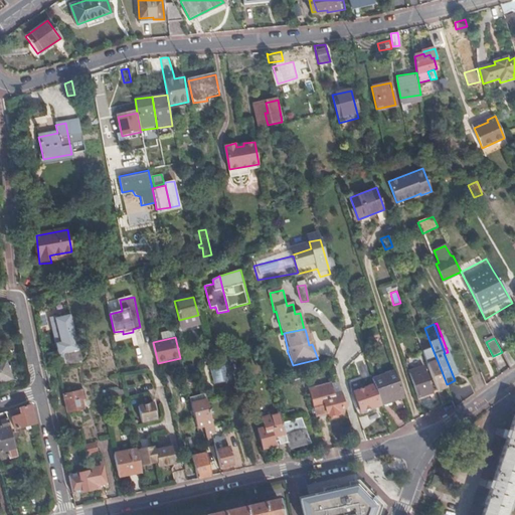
[(79,360),(75,339),(68,341),(71,351),(62,352),(65,363),(79,360)]
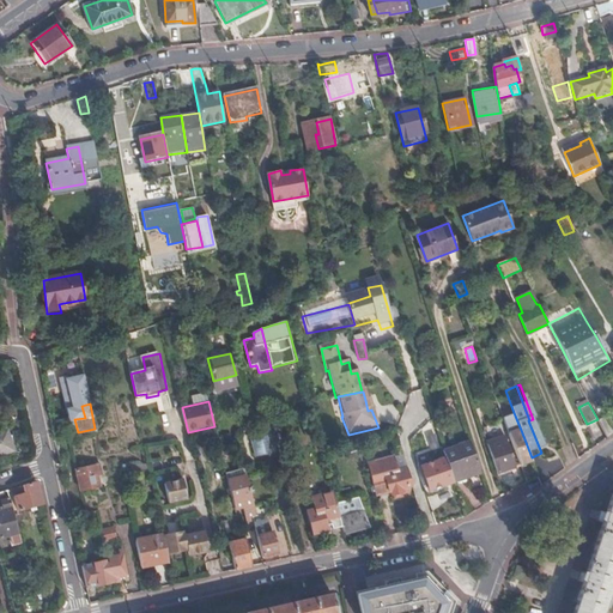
[(515,416),(513,410),(504,413),(507,419),(515,416)]
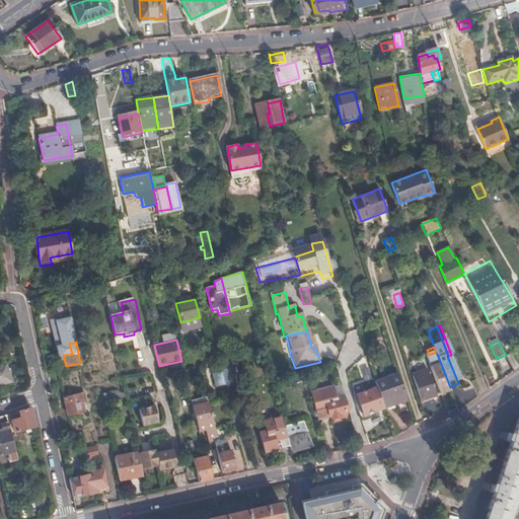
[(227,360),(216,363),(221,384),(232,382),(227,360)]
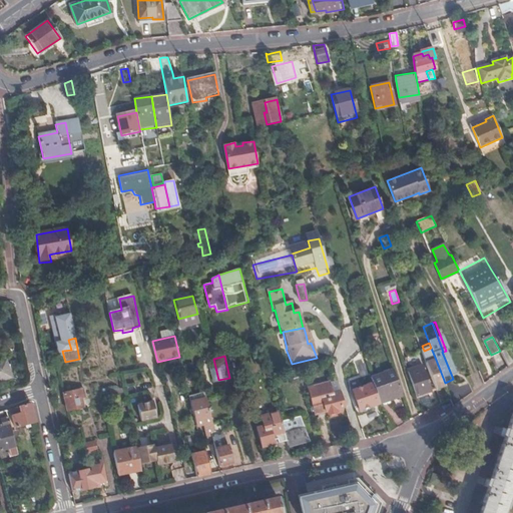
[(218,380),(213,359),(208,360),(213,382),(218,380)]
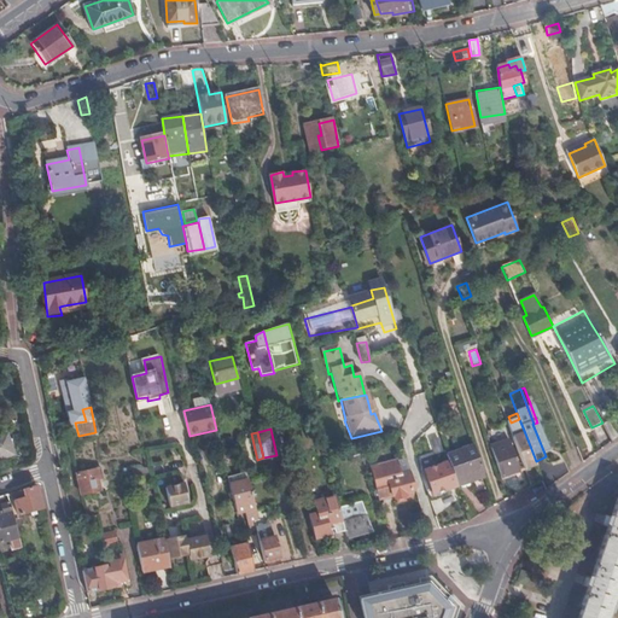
[(537,465),(536,461),(525,433),(512,437),(524,470),(537,465)]
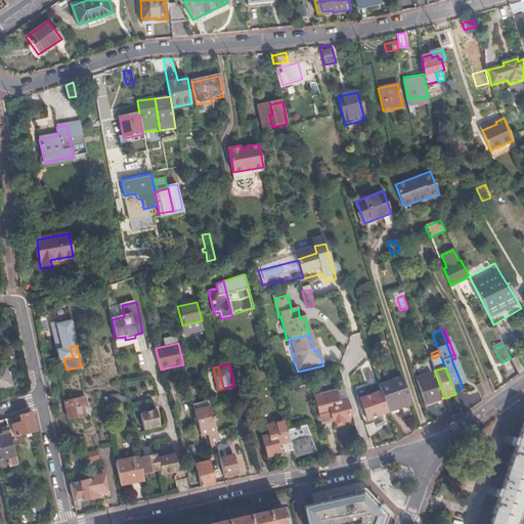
[(4,368),(0,369),(0,387),(9,385),(4,368)]
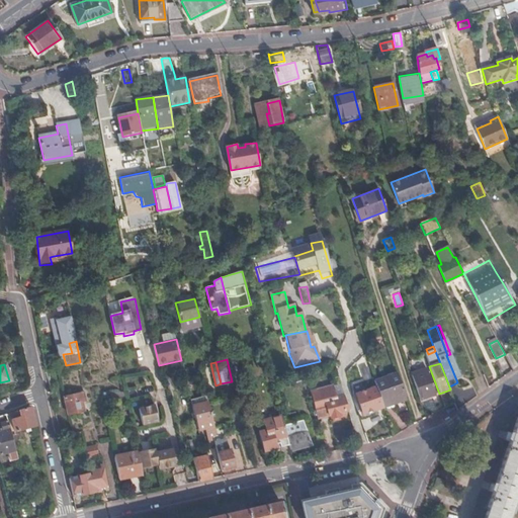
[(412,375),(420,400),(434,395),(426,371),(412,375)]
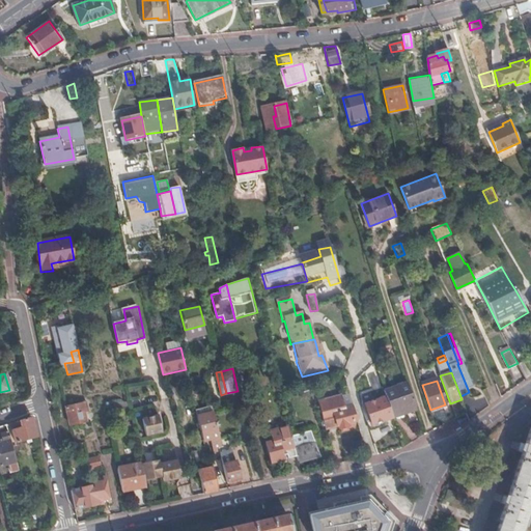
[(385,393),(387,399),(393,419),(415,412),(407,386),(385,393)]
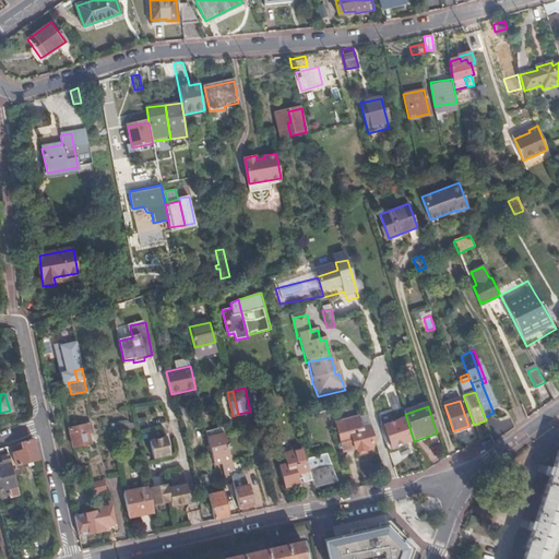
[(371,440),(375,440),(371,431),(364,432),(360,419),(337,426),(342,443),(352,441),(355,451),(357,451),(357,454),(367,452),(367,448),(372,447),(371,440)]
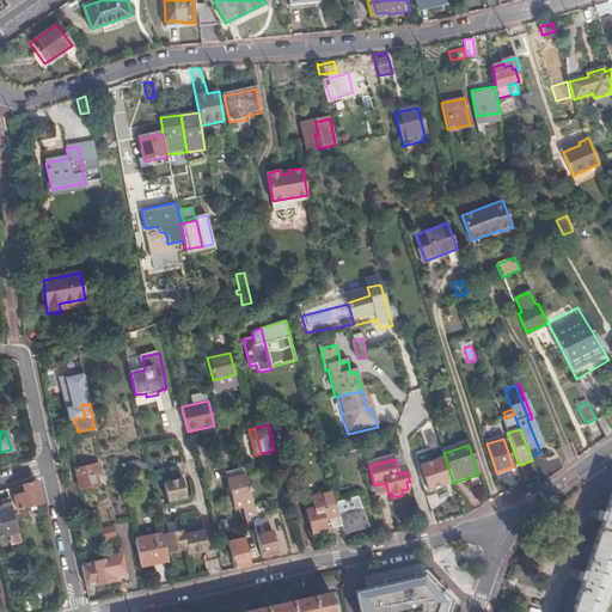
[(101,469),(98,460),(93,463),(93,464),(75,469),(80,489),(98,484),(96,469),(101,469)]
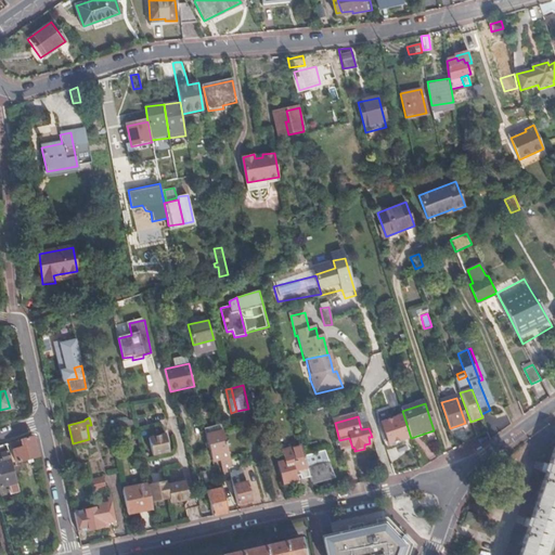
[(388,447),(411,439),(411,438),(404,417),(381,425),(388,447)]
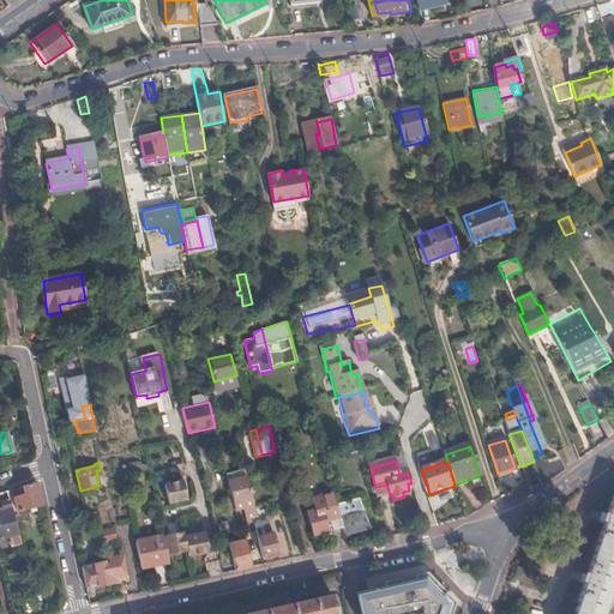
[(248,488),(246,480),(245,475),(227,480),(232,499),(239,497),(241,504),(245,516),(254,513),(246,488),(248,488)]
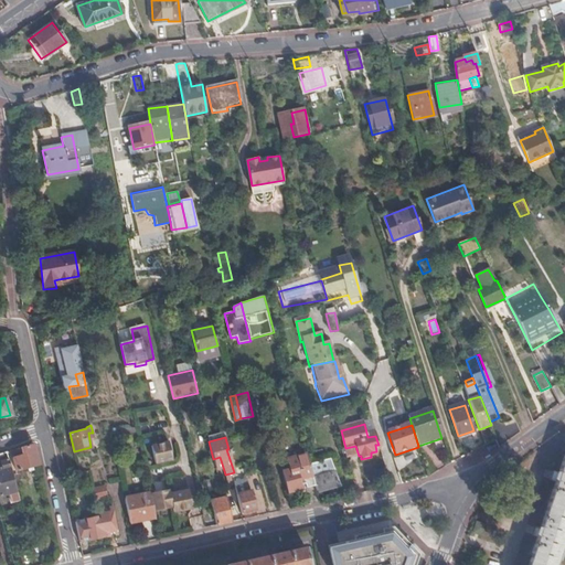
[(151,446),(156,462),(172,459),(168,441),(151,446)]
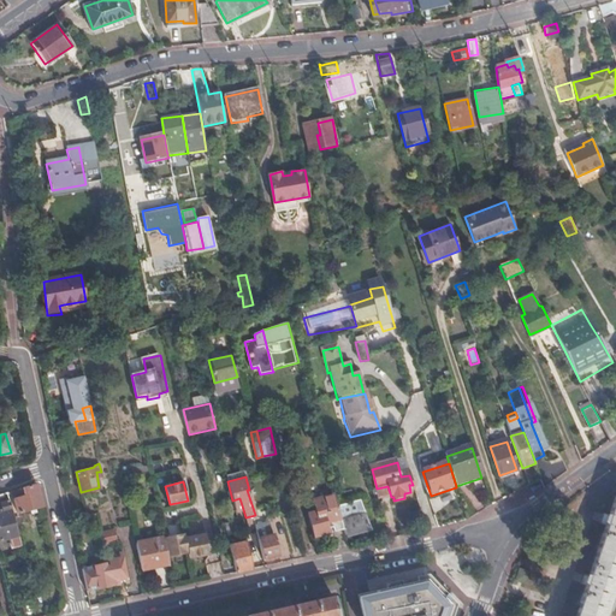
[(42,508),(36,485),(12,492),(18,514),(42,508)]
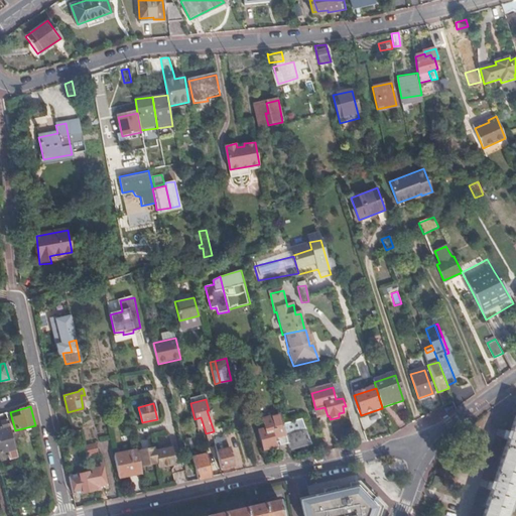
[(15,449),(6,413),(0,415),(0,425),(2,426),(1,423),(4,422),(5,429),(0,430),(0,453),(0,454),(15,449)]
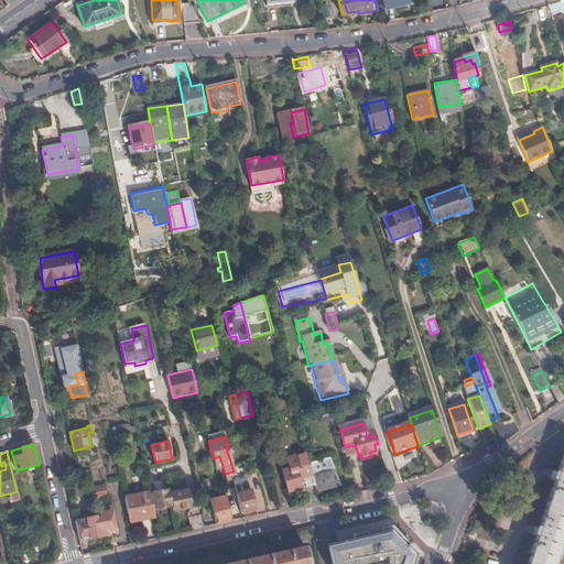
[(553,563),(563,532),(563,452),(557,472),(555,472),(553,478),(555,479),(539,528),(537,527),(534,533),(537,534),(525,563),(553,563)]
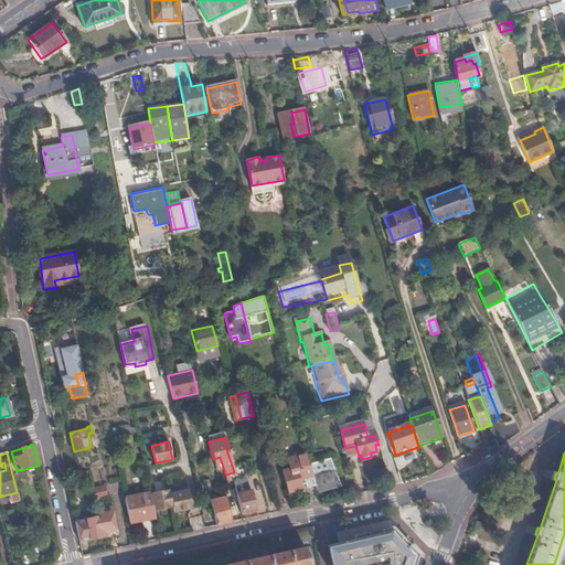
[(315,486),(310,465),(307,454),(288,458),(290,469),(281,471),(287,492),(301,489),(300,483),(299,480),(305,479),(306,482),(307,487),(315,486)]
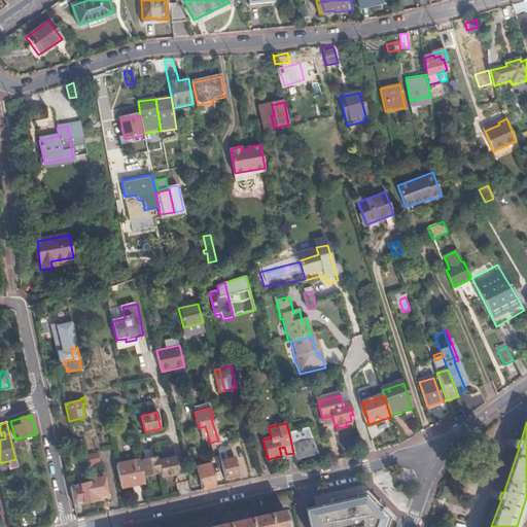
[(295,457),(316,452),(308,426),(289,433),(293,453),(295,457)]
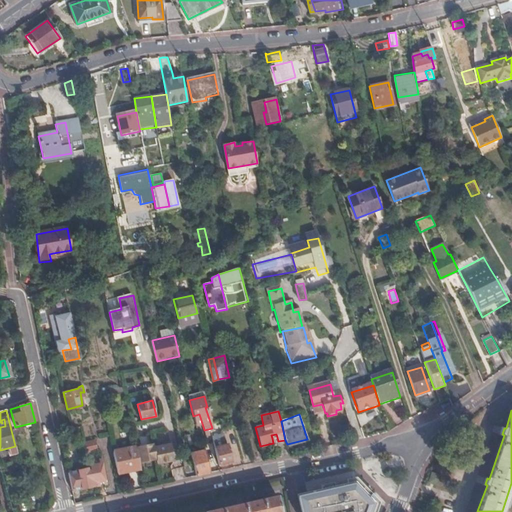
[(218,464),(231,460),(227,444),(223,444),(218,428),(214,430),(214,429),(210,431),(218,464)]
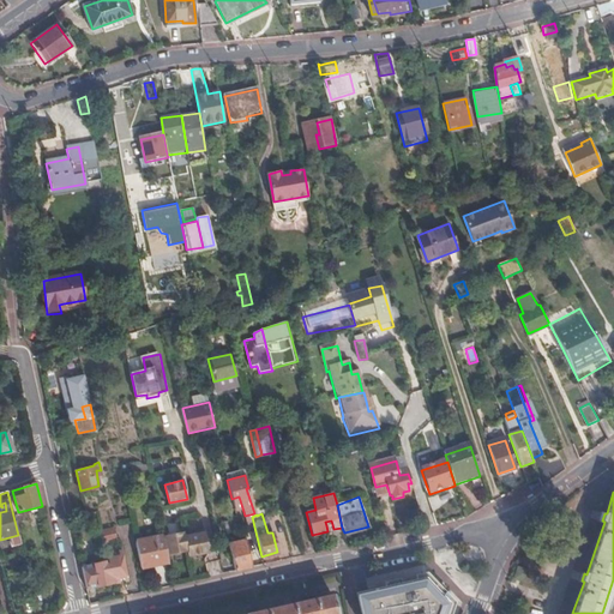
[(233,527),(230,518),(222,521),(224,529),(233,527)]
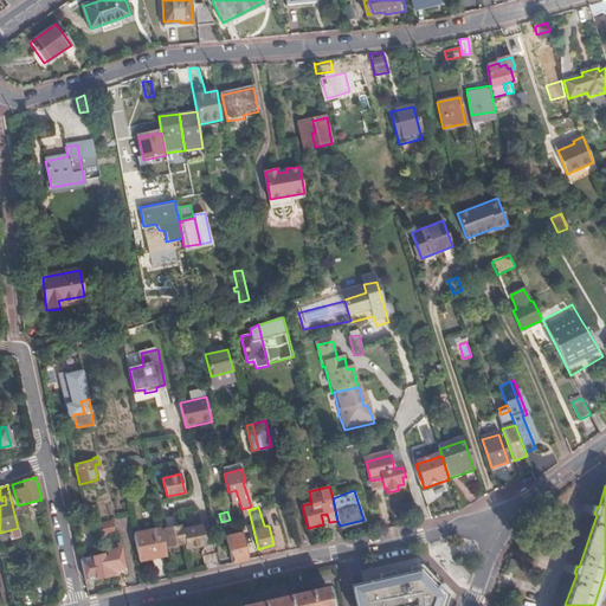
[(97,526),(100,536),(114,534),(111,522),(97,526)]
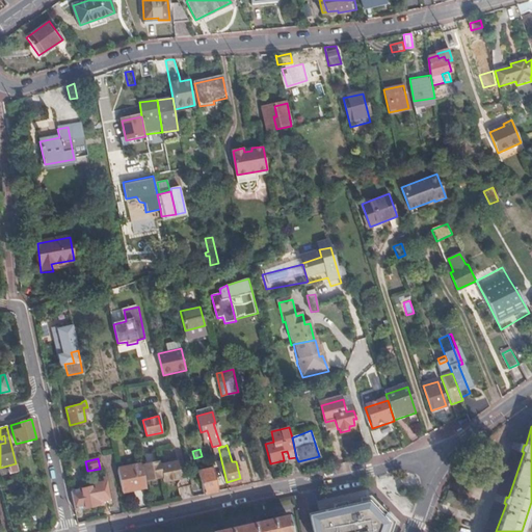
[(121,487),(145,483),(142,472),(141,463),(140,459),(116,463),(121,487)]
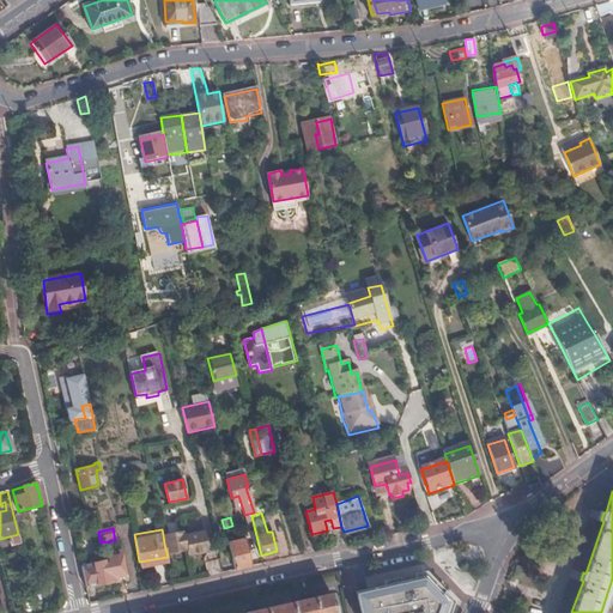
[(164,544),(167,554),(187,551),(188,556),(208,551),(204,532),(183,535),(182,530),(163,534),(164,544)]
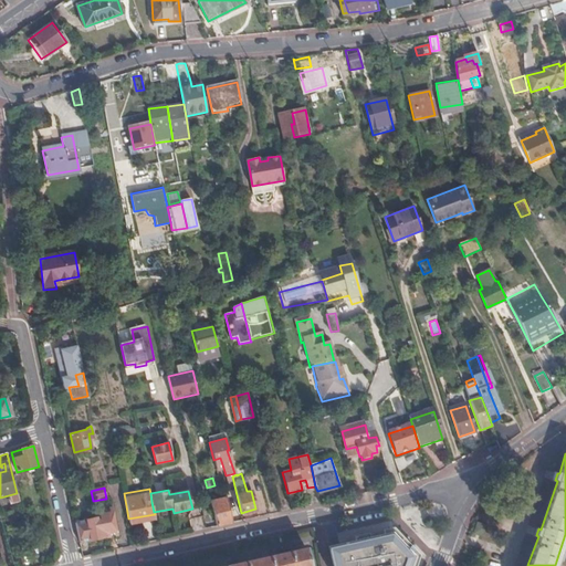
[(232,523),(226,496),(211,500),(217,526),(232,523)]
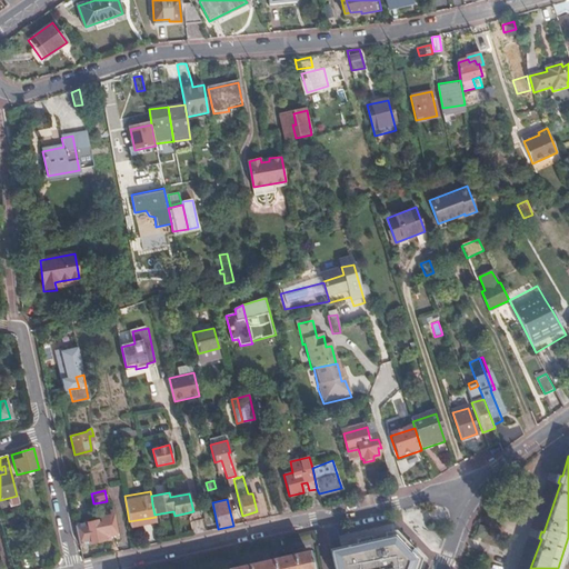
[(107,540),(117,538),(111,510),(98,513),(100,521),(97,521),(96,521),(87,522),(76,525),(76,528),(80,546),(100,541),(99,538),(106,537),(107,540)]
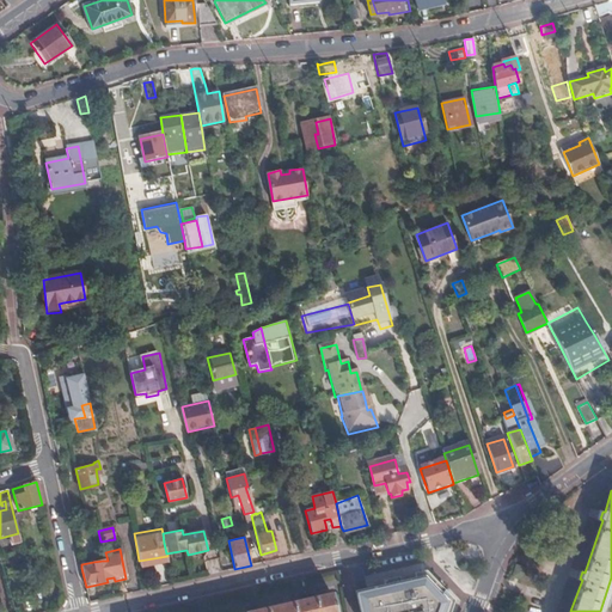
[(518,565),(513,575),(521,579),(526,568),(518,565)]
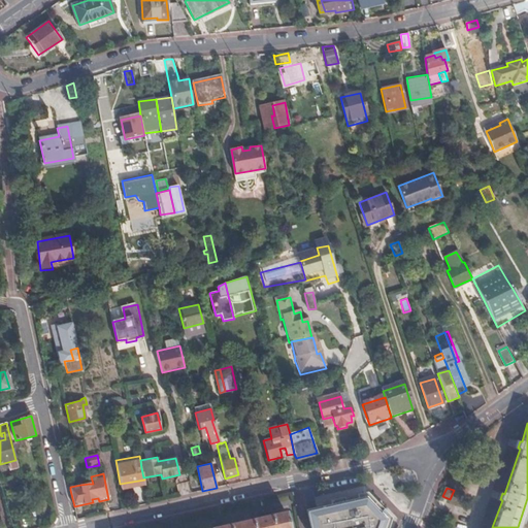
[(367,495),(308,508),(312,527),(384,527),(389,516),(367,495)]
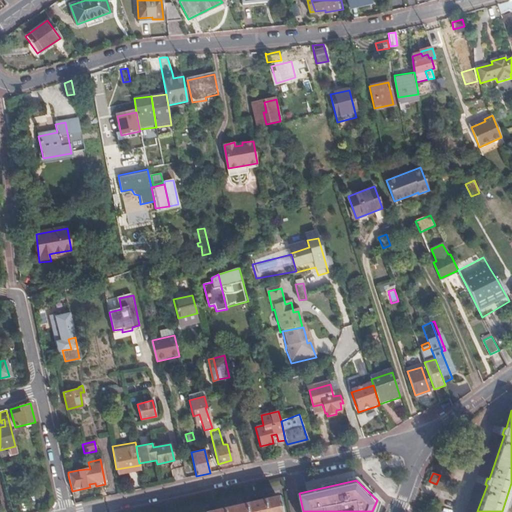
[(280,511),(277,496),(257,501),(249,503),(216,510),(209,511),(207,511),(280,511)]
